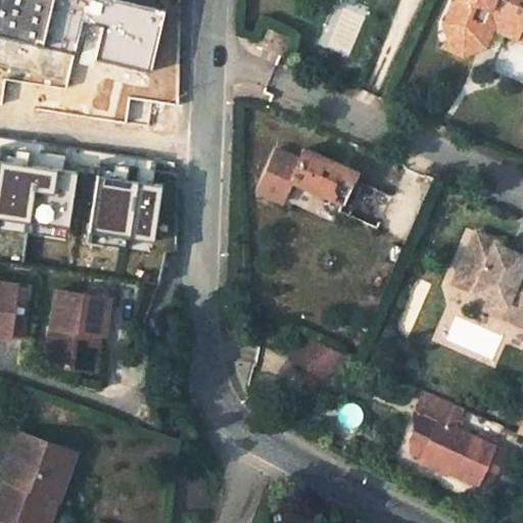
[(0,0),(0,36),(148,72),(163,9),(123,0),(0,0)]
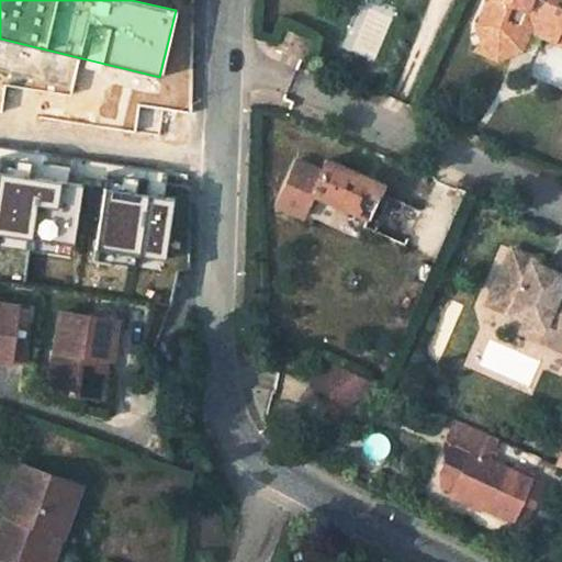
[(495,59),(520,49),(528,30),(532,20),(561,32),(561,0),(485,0),(475,24),(482,42),(474,49),(495,59)]
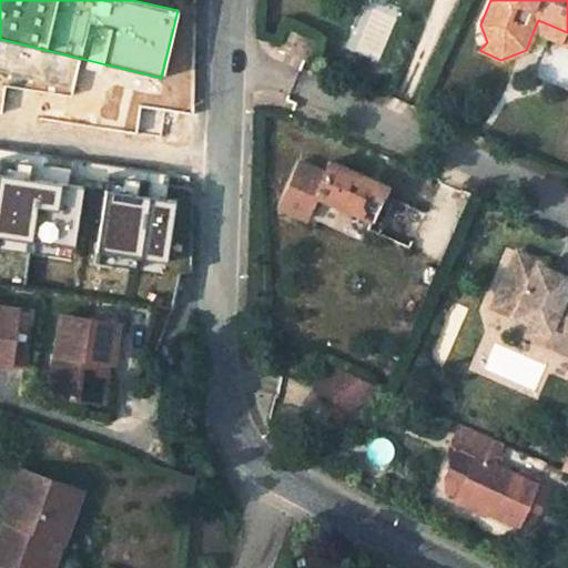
[(567,44),(567,32),(538,20),(534,30),(567,44)]
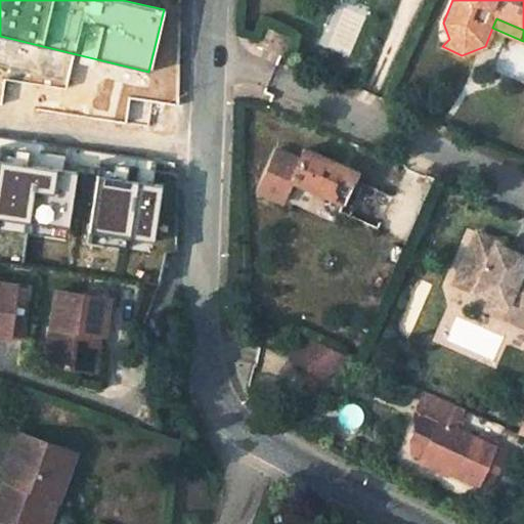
[(263,28),(256,43),(281,54),(289,38),(263,28)]
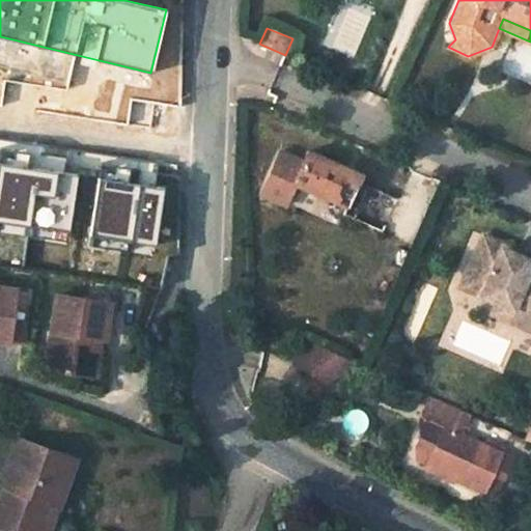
[(356,172),(302,148),(298,159),(274,148),(255,192),(281,203),(290,180),(341,203),(338,212),(378,228),(391,196),(354,178),(356,172)]
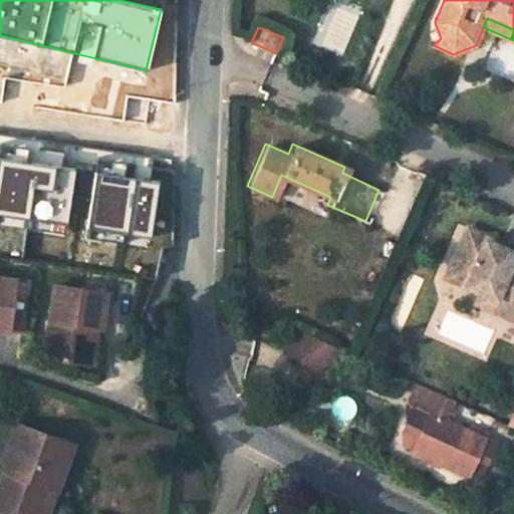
[(52,167),(0,159),(0,213),(27,218),(31,188),(48,191),(52,167)]
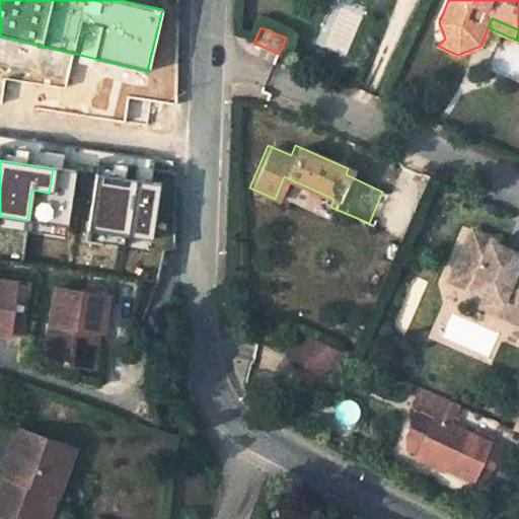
[(160,184),(96,174),(87,230),(152,239),(160,184)]
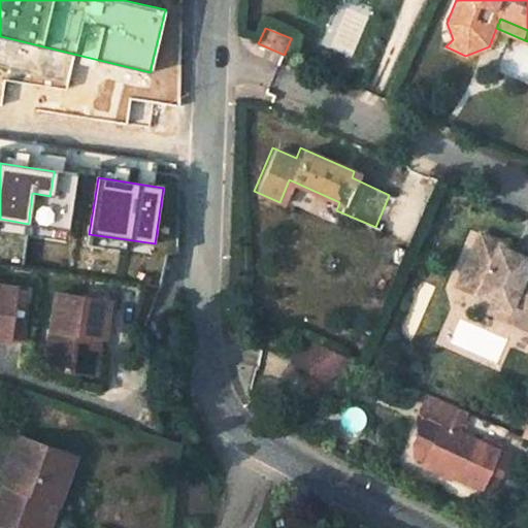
[(476,232),(455,284),(491,299),(527,315),(527,259),(520,256),(518,261),(503,254),(507,245),(476,232)]
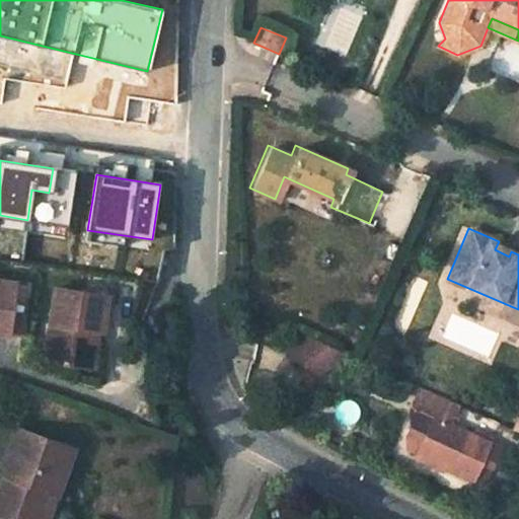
[(17,285),(0,282),(0,334),(9,336),(17,285)]
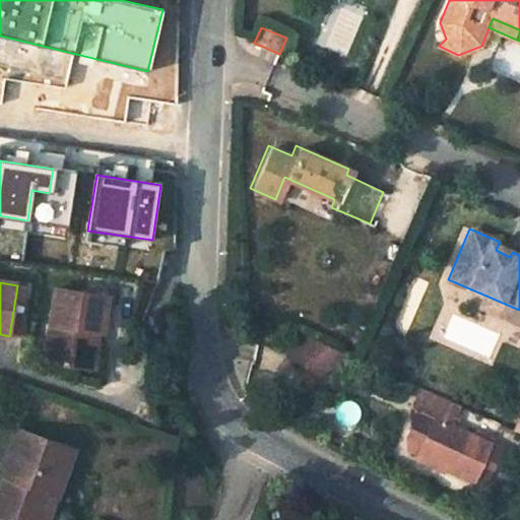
[(45,361),(87,369),(87,368),(93,332),(99,333),(103,334),(110,298),(56,290),(45,361)]
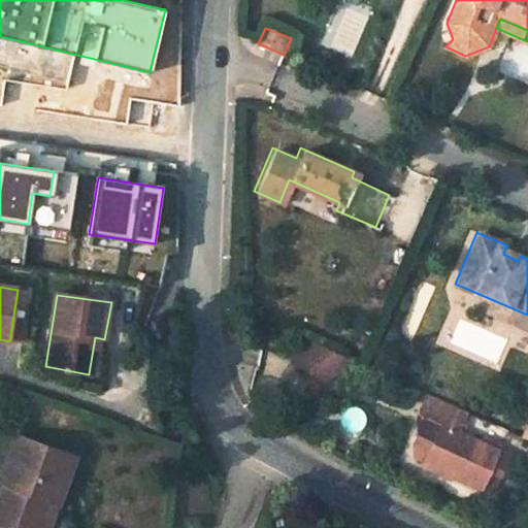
[(527,328),(527,315),(491,299),(486,309),(527,328)]
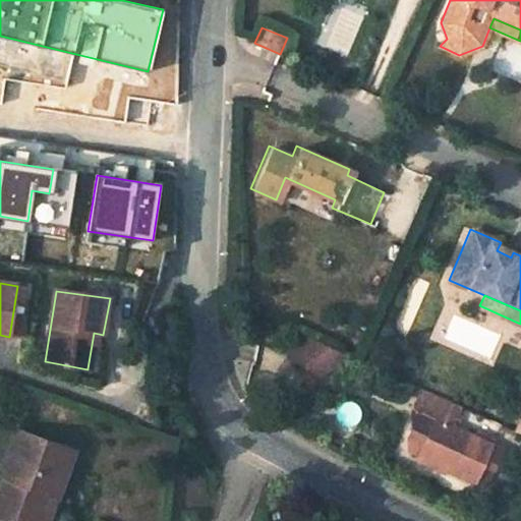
[(306,364),(316,379),(350,355),(297,331),(286,354),(298,370),(306,364)]
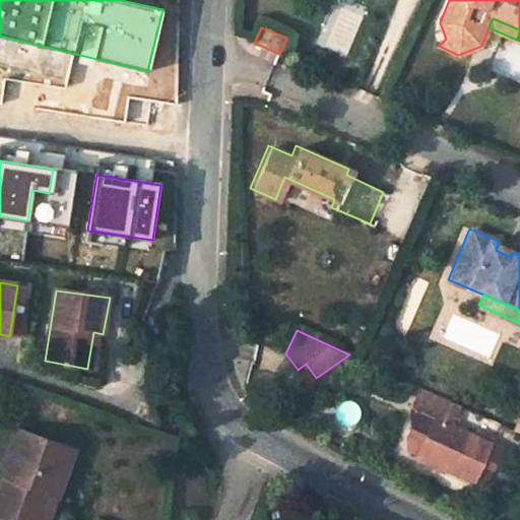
[(92,370),(99,333),(93,332),(87,368),(87,369),(92,370)]
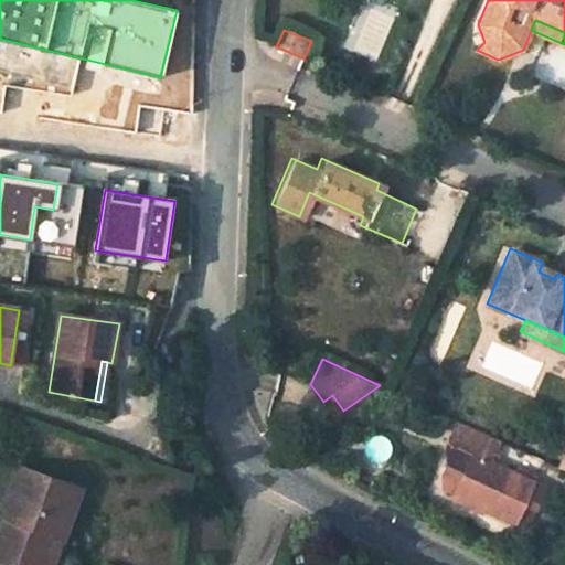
[(334,418),(343,411),(332,395),(323,402),(334,418)]
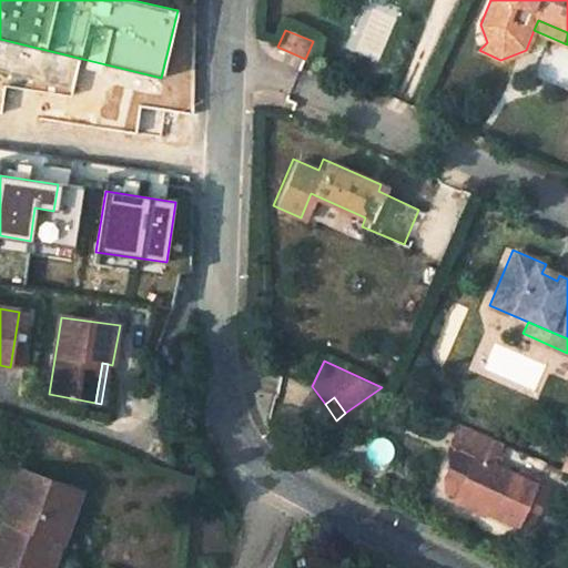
[(455,498),(515,527),(516,526),(527,530),(535,513),(525,508),(536,485),(493,464),(503,443),(459,423),(450,443),(474,456),(455,498)]
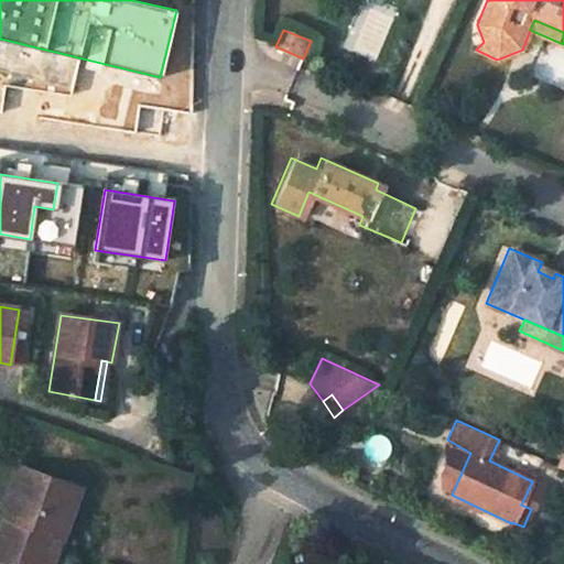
[(78,487),(17,466),(2,507),(8,509),(0,531),(0,560),(12,563),(40,563),(51,533),(61,537),(78,487)]
